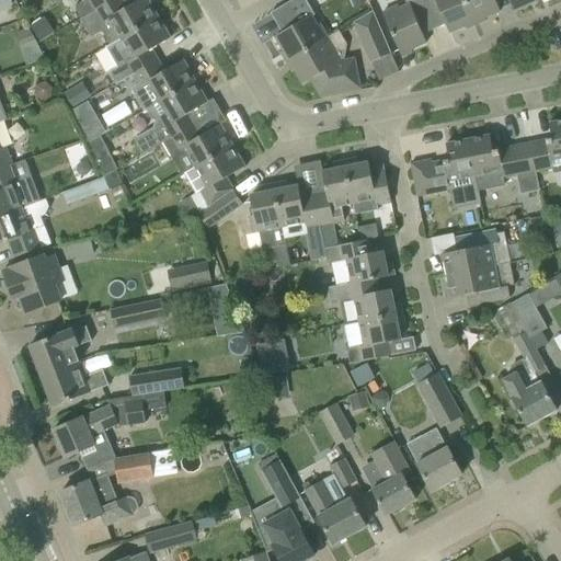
[(75,7),(81,20),(114,0),(80,0),(82,2),(75,7)]
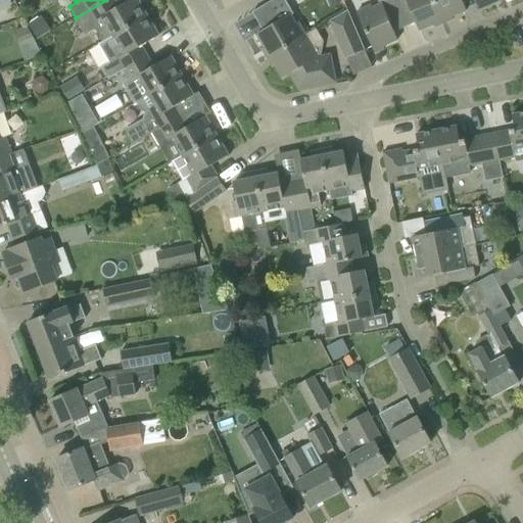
[(96,31),(102,42),(147,16),(137,0),(130,0),(119,7),(114,0),(106,0),(76,18),(85,34),(93,30),(96,31)]
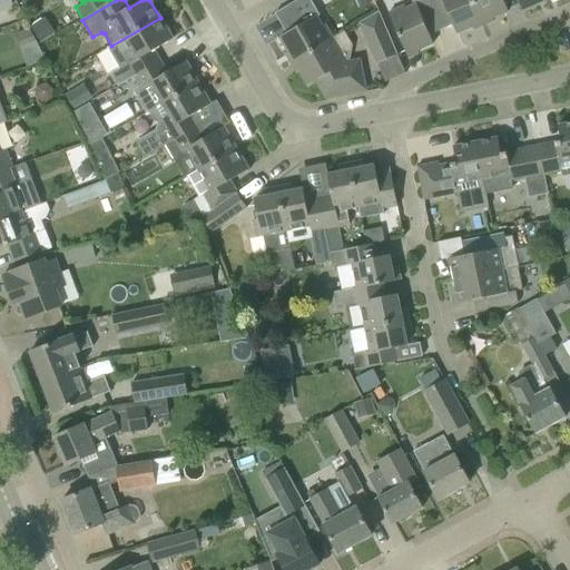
[(285,53),(291,64),(333,39),(325,25),(322,27),(316,17),(320,16),(310,0),(297,0),(276,13),(287,32),(279,38),(287,52),(285,53)]
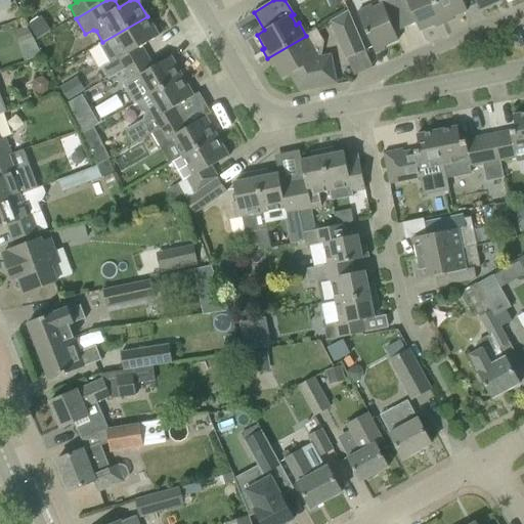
[(405,28),(393,0),(379,0),(381,5),(373,9),(370,6),(357,12),(366,35),(375,53),(385,49),(383,47),(398,40),(394,32),(405,28)]
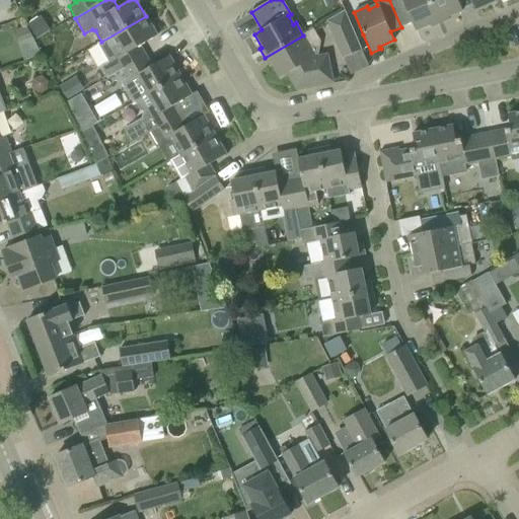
[(389,0),(401,27),(412,22),(416,30),(430,24),(431,27),(440,23),(430,0),(389,0)]
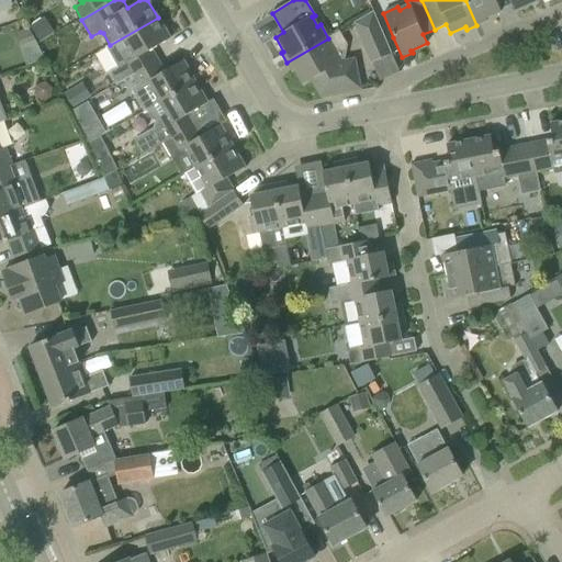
[(465,0),(476,25),(486,21),(485,19),(501,12),(496,2),(502,0),(465,0)]
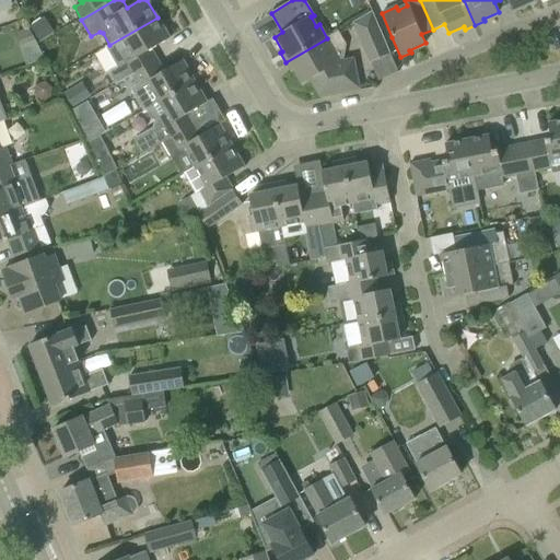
[(535,0),(508,0),(513,11),(536,1),(535,0)]
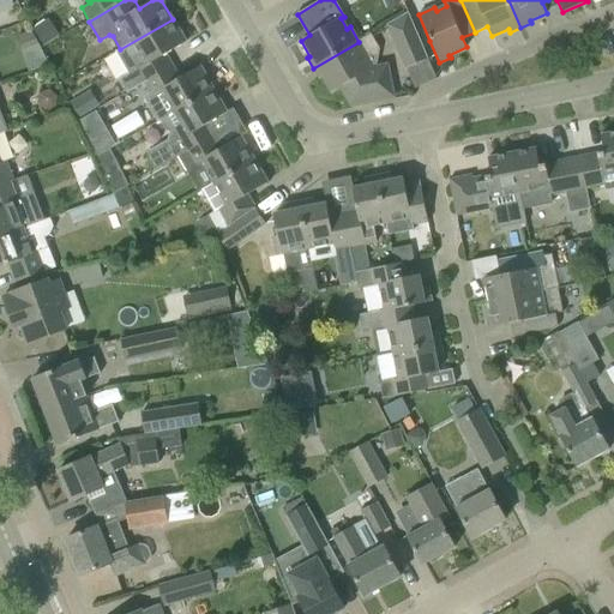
[(428,59),(419,37),(408,13),(398,18),(387,24),(405,68),(428,59)]
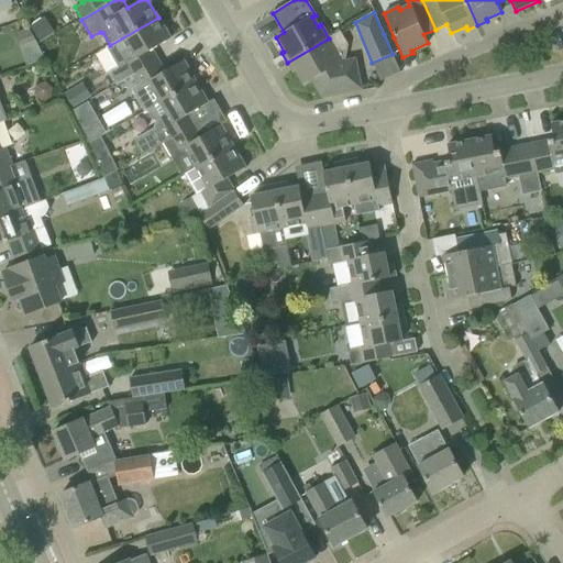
[(44,18),(31,25),(40,40),(53,31),(44,18)]
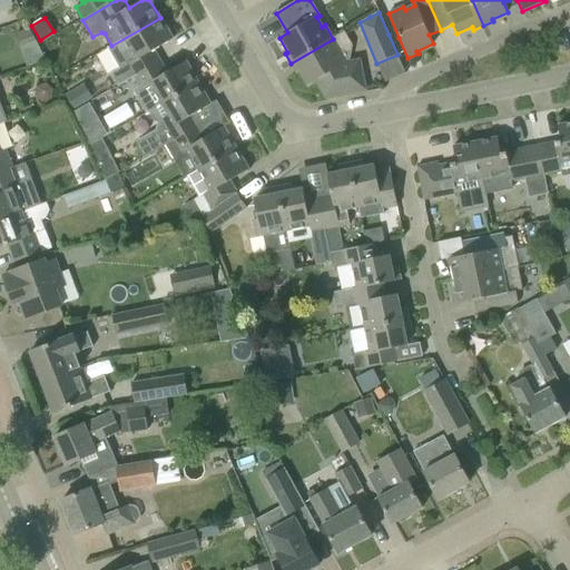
[(135,76),(160,61),(154,50),(173,39),(160,18),(111,46),(107,49),(119,68),(110,74),(117,86),(135,76)]
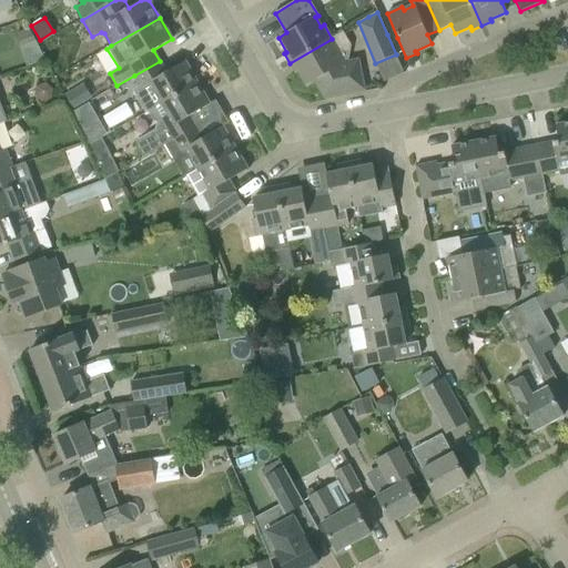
[(29,27),(17,31),(22,48),(34,43),(29,27)]
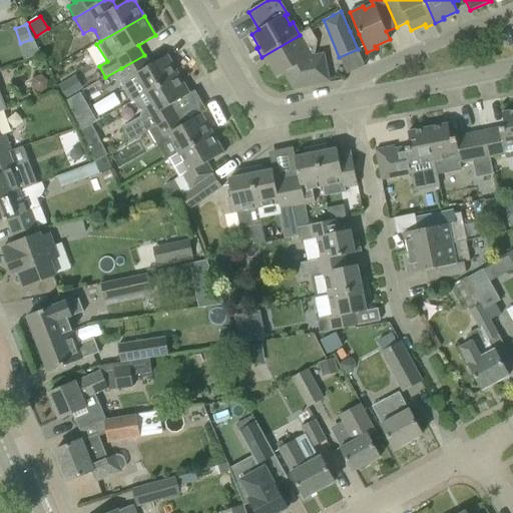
[(300,35),(262,57),(266,65),(269,64),(277,77),(284,73),(293,88),(329,81),(323,54),(312,55),(309,57),(305,48),(307,47),(300,35)]
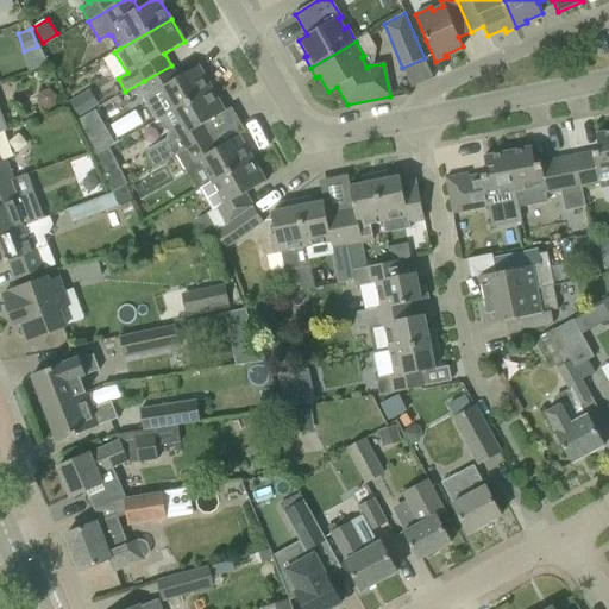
[(159,119),(212,89),(198,67),(177,79),(171,66),(144,81),(152,95),(145,99),(157,120),(159,119)]
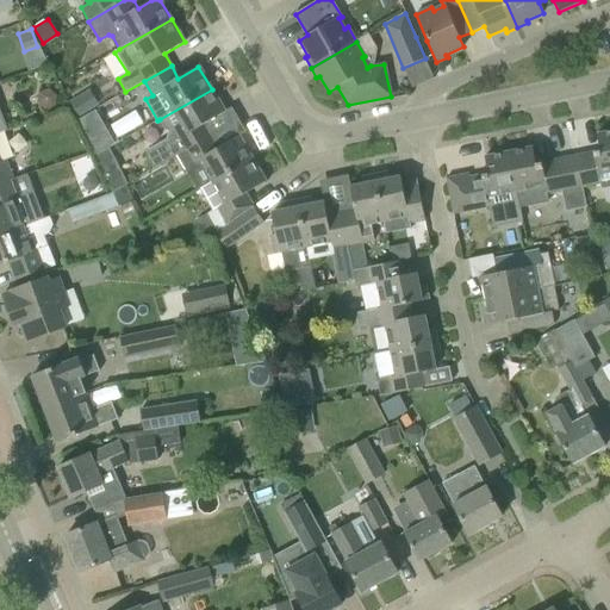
[(212,136),(205,124),(225,112),(212,89),(160,119),(166,130),(170,130),(167,144),(148,154),(148,159),(153,169),(174,157),(176,156),(212,136)]
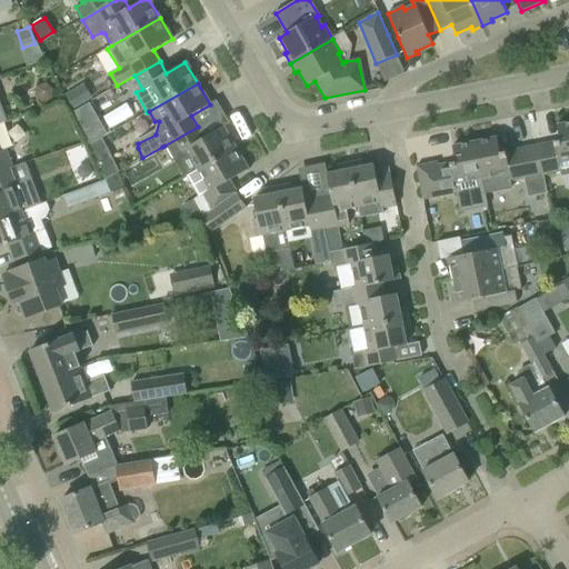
[(78,86),(63,95),(71,107),(86,99),(78,86)]
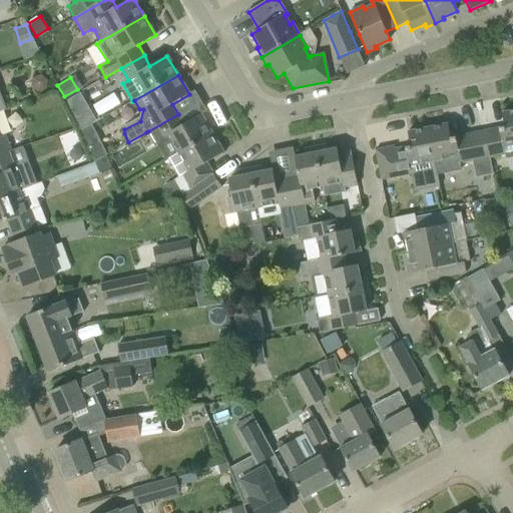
[(89,109),(73,118),(79,129),(95,120),(89,109)]
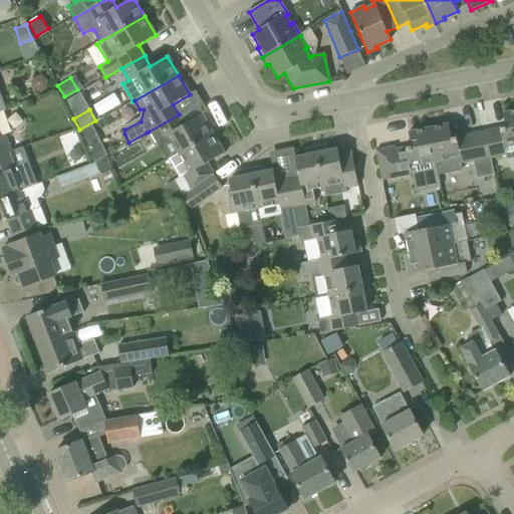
[(513,110),(503,113),(506,127),(489,131),(494,158),(506,155),(507,159),(513,157),(513,110)]
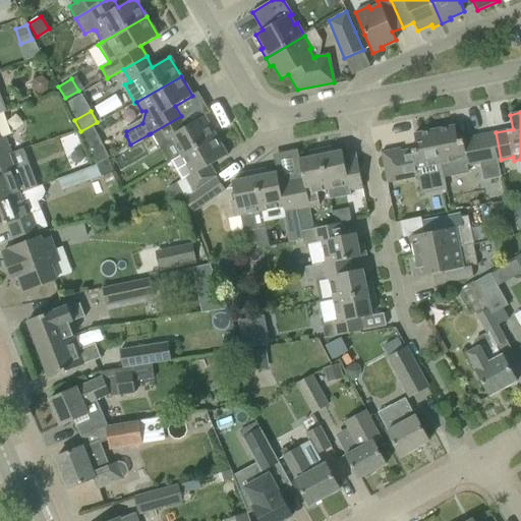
[(0,157),(10,154),(4,136),(8,135),(10,132),(3,113),(0,114),(0,157)]
